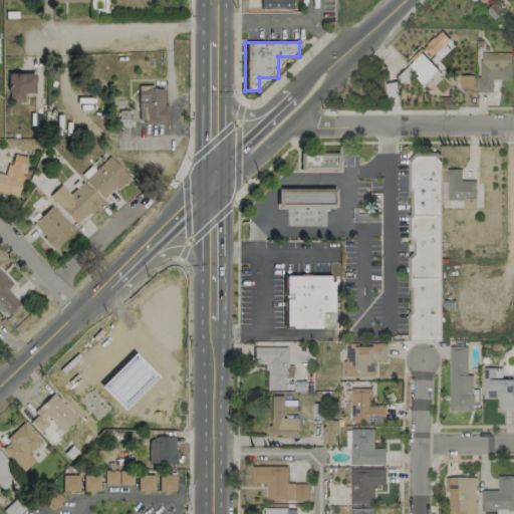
[(402,85),(413,75),(423,86),(439,72),(422,53),(395,78),(402,85)]
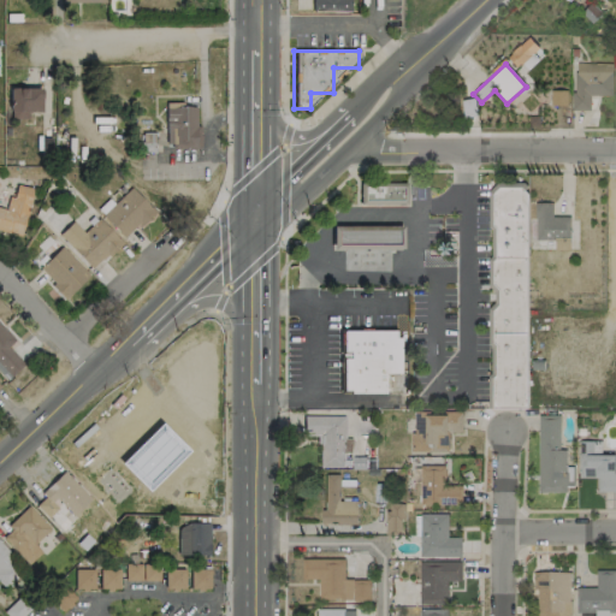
[(611,64),(573,64),(573,111),(590,110),(590,96),(611,96),(611,64)]
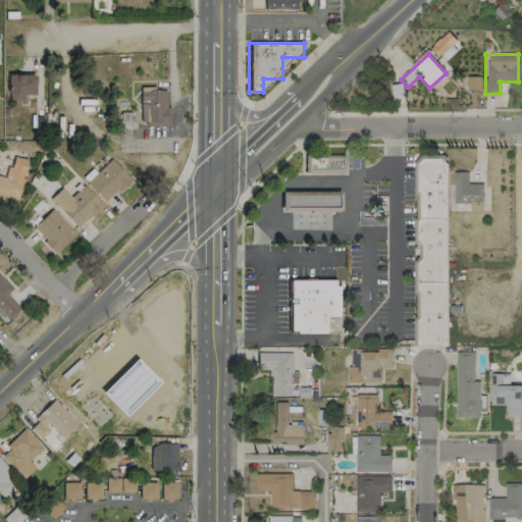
[(34,74),(8,74),(7,99),(22,99),(22,95),(34,95),(34,74)]
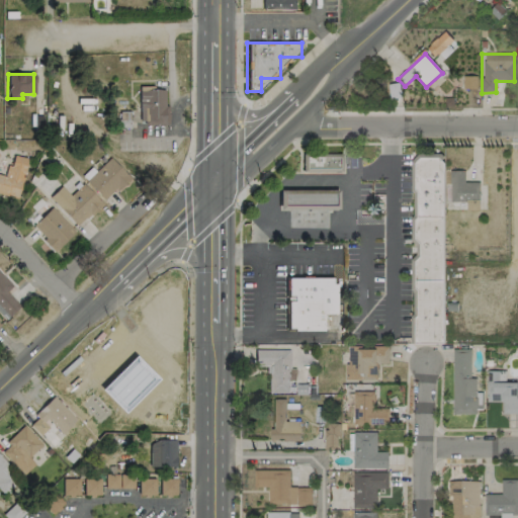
[(139,88),(139,124),(168,123),(168,105),(164,105),(164,87),(139,88)]
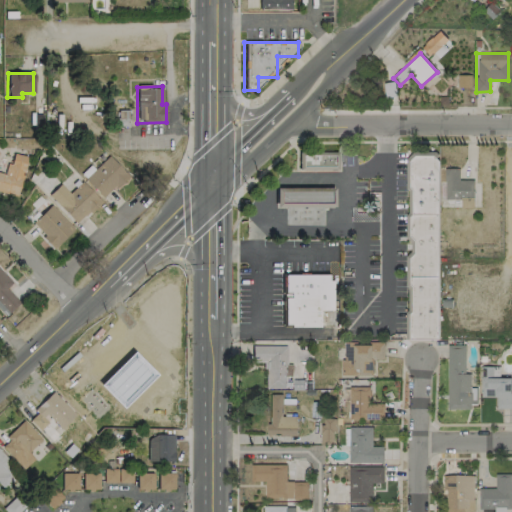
[(337,152),(298,152),(298,170),(337,170),(337,152)]
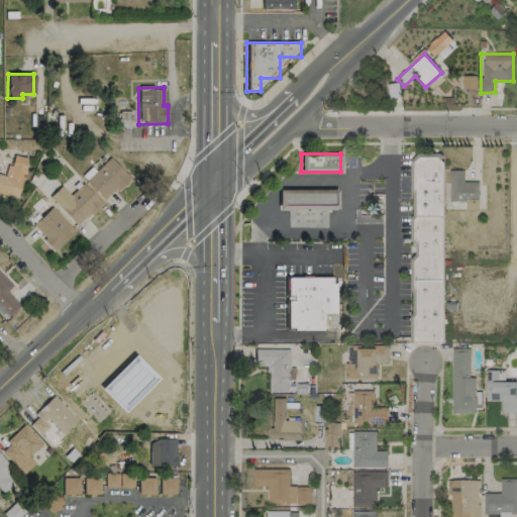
[(0,193),(18,198),(26,158),(13,154),(11,166),(7,165),(4,175),(0,174),(0,193)]
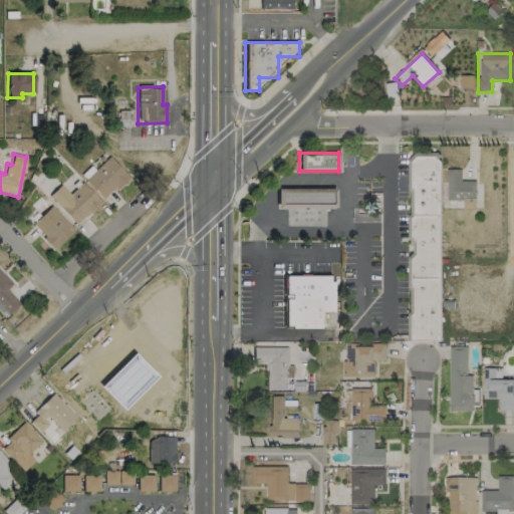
[(440,341),(440,154),(409,154),(409,223),(412,223),(412,247),(409,247),(409,341),(440,341)]
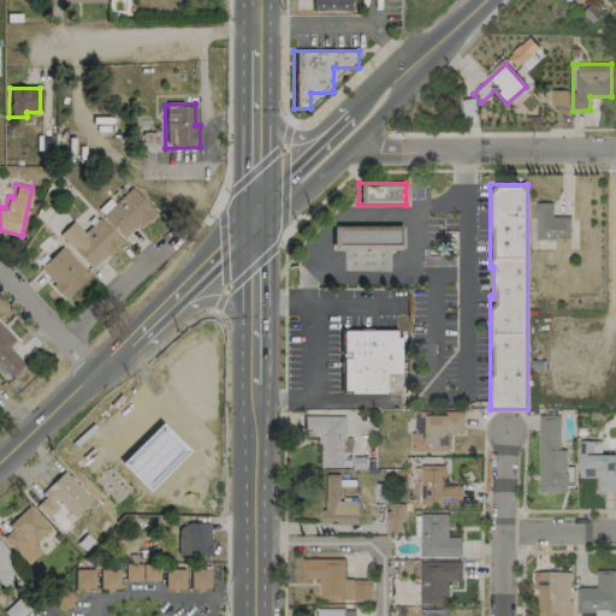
[(124,238),(153,212),(130,188),(101,214),(124,238)]
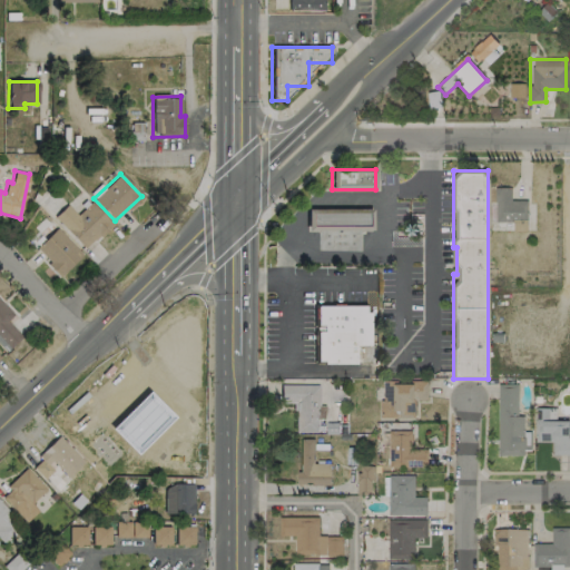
[(527,200),(511,202),(510,187),(494,188),(495,222),(527,222),(527,200)]
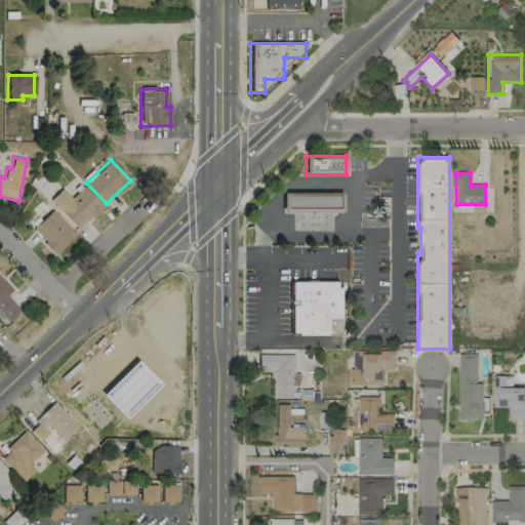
[(62,189),(49,199),(78,230),(104,207),(84,186),(71,198),(62,189)]
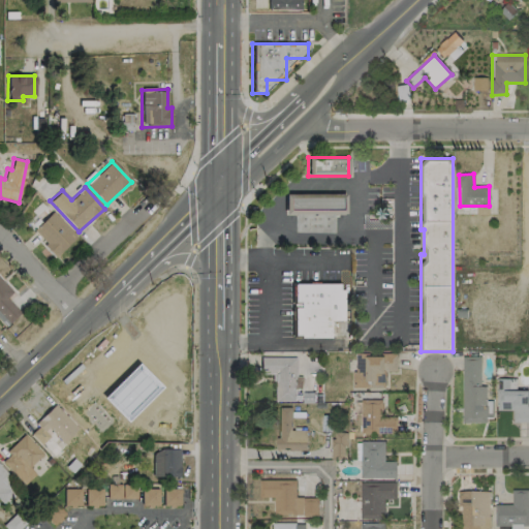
[(341,211),(341,194),(284,196),(285,212),(341,211)]
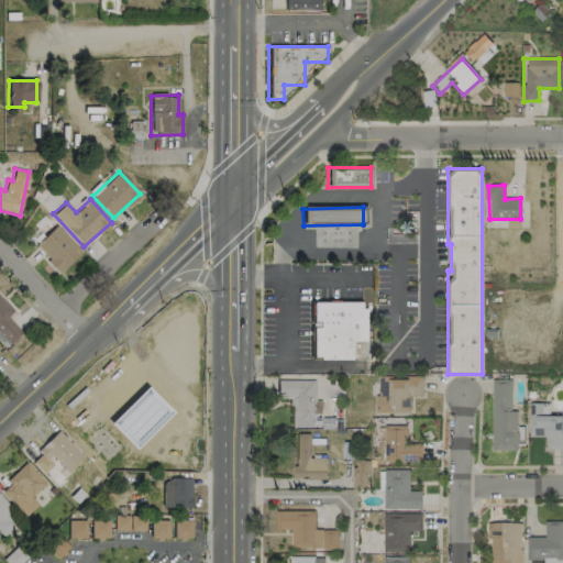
[(37,230),(43,236),(34,245),(61,273),(83,252),(50,218),(37,230)]
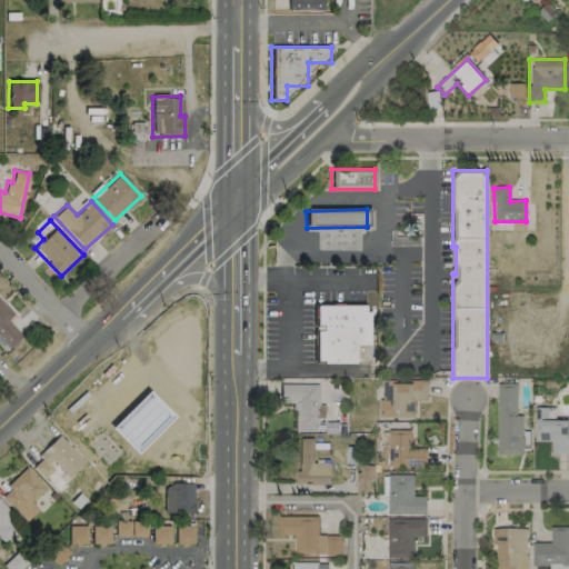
[(21,336),(7,320),(13,313),(0,299),(0,342),(2,340),(9,347),(21,336)]
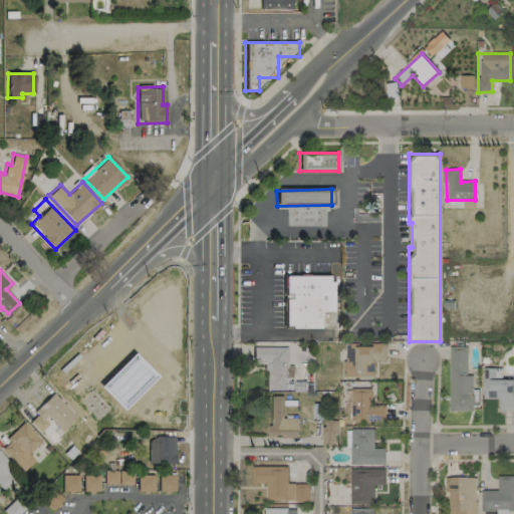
[(284,327),(321,327),(321,312),(332,312),(332,275),(284,275),(284,327)]
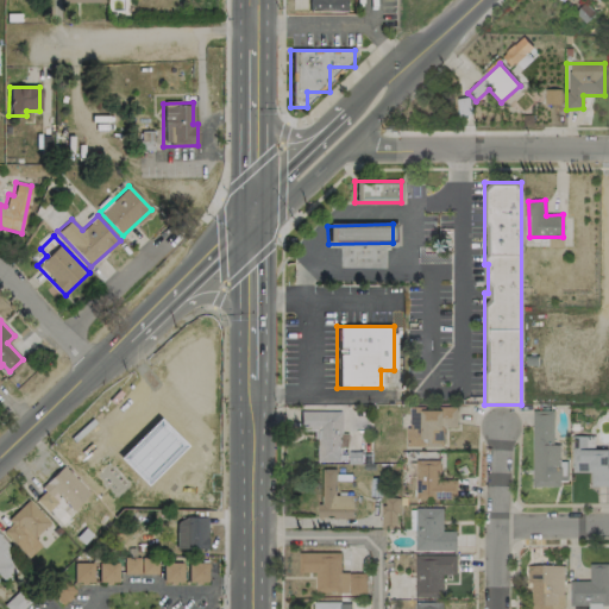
[(408,447),(443,447),(443,428),(457,428),(457,409),(420,409),(420,415),(408,415),(408,447)]
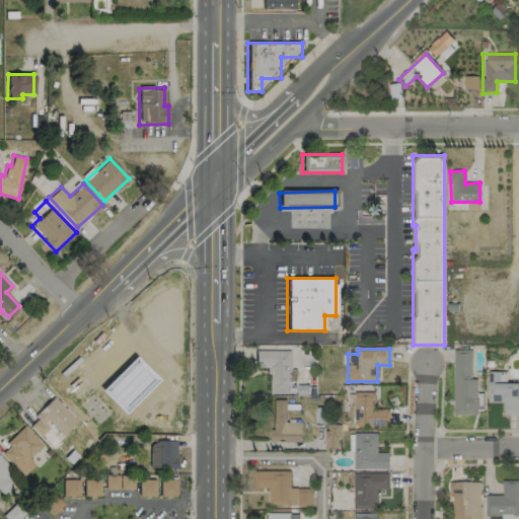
[(269,394),(289,393),(289,381),(296,381),(296,369),(290,369),(290,350),(255,351),(255,367),(268,367),(269,394)]
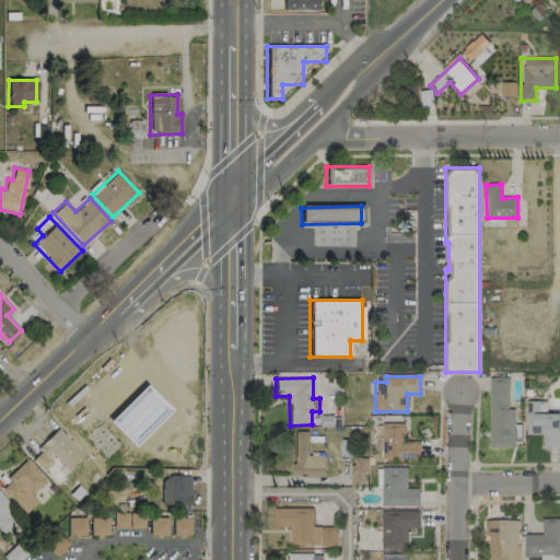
[(488,378),(489,448),(516,447),(515,427),(514,428),(514,409),(509,409),(508,377),(488,378)]
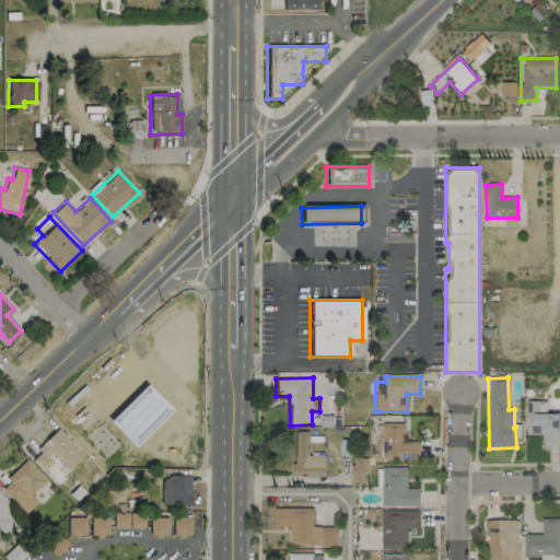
[(526,434),(543,434),(543,447),(559,446),(559,413),(544,413),(544,401),(526,401),(526,434)]
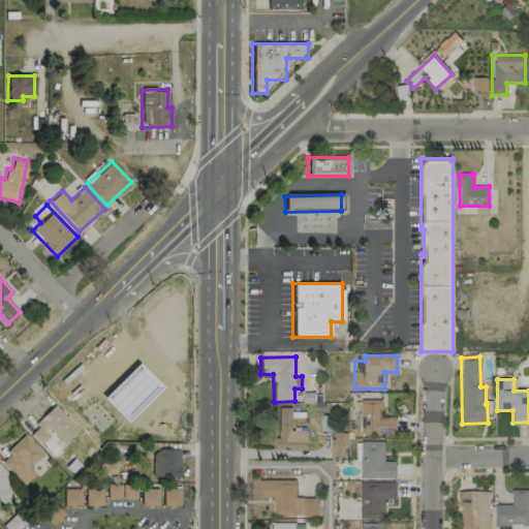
[(361,434),(396,434),(396,416),(381,416),(381,400),(360,400),(361,434)]
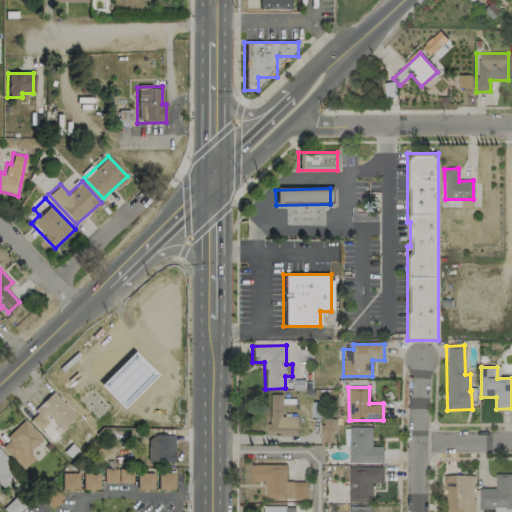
[(33,410),(37,413),(30,419),(43,432),(52,423),(59,430),(74,414),(51,392),(33,410)]
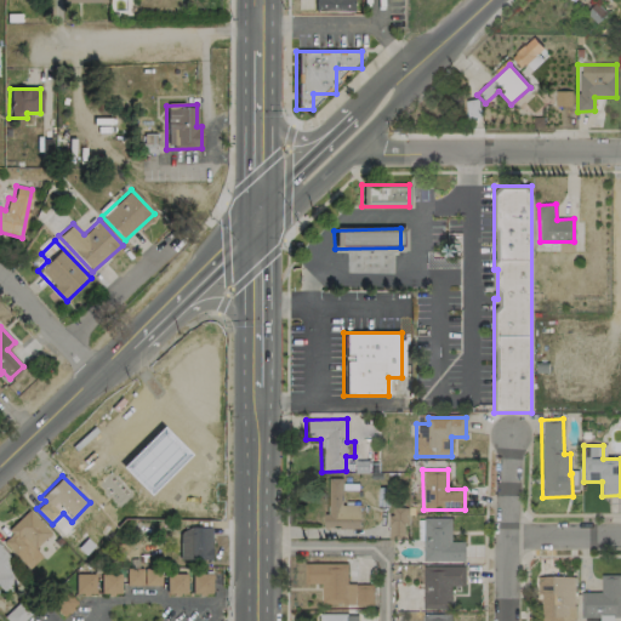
[(359,529),(359,506),(341,506),(342,479),(328,478),(326,528),(359,529)]
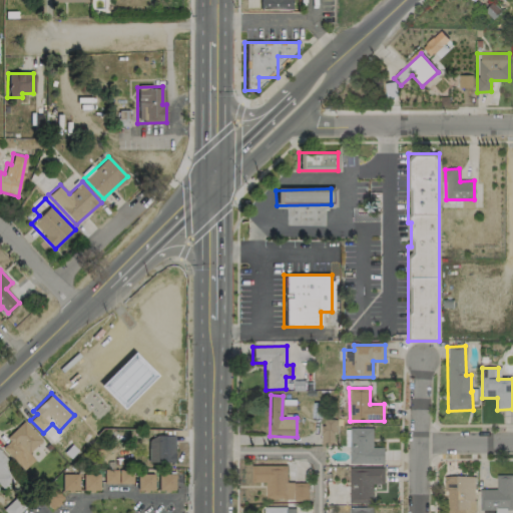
[(0,445),(0,447),(23,470),(34,459),(28,453),(41,439),(23,422),(0,445)]
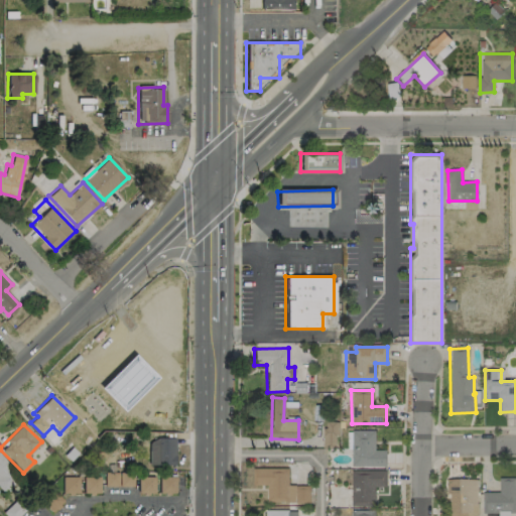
[(375,431),(351,431),(351,467),(386,467),(386,450),(374,450),(375,431)]
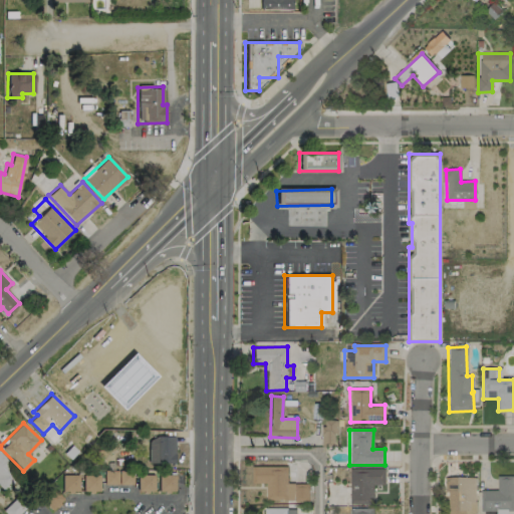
[(148,463),(174,464),(175,437),(148,437),(148,463)]
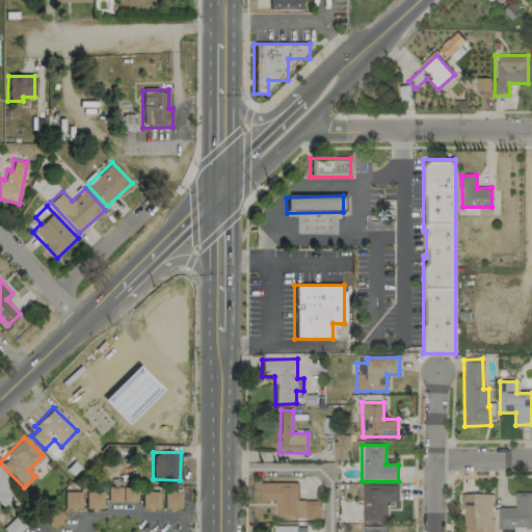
[(0,502),(4,507),(16,497),(1,482),(7,476),(0,468),(0,502)]
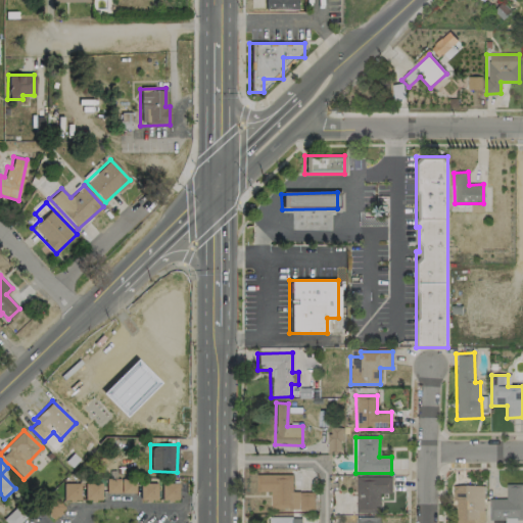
[(314,493),(292,493),(293,475),(256,474),(255,491),(271,492),(271,510),(314,510),(314,493)]
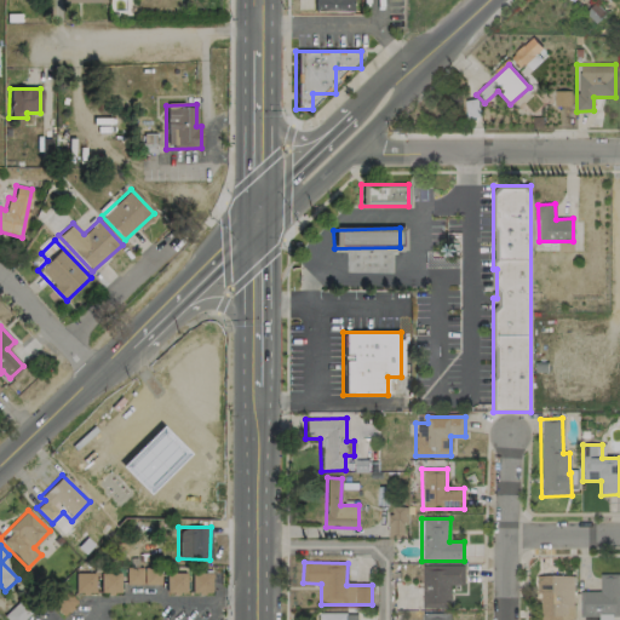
[(352,583),(369,583),(369,562),(362,562),(361,575),(352,575),(352,583)]
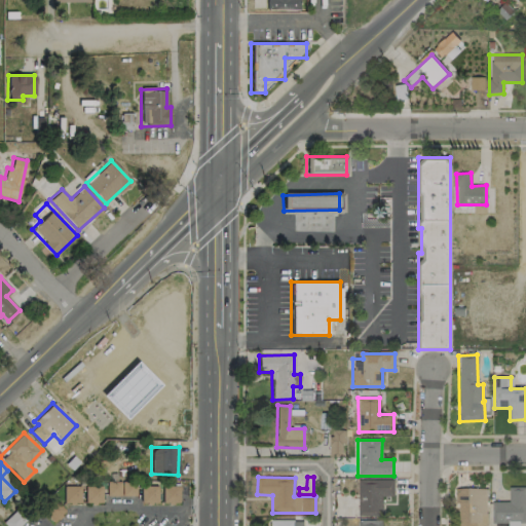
[(393,496),(393,480),(358,480),(358,516),(381,517),(381,496),(393,496)]
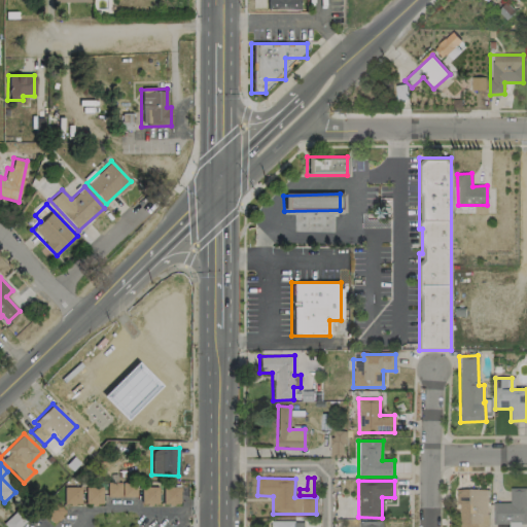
[(106,496),(136,496),(136,483),(106,483),(106,496)]
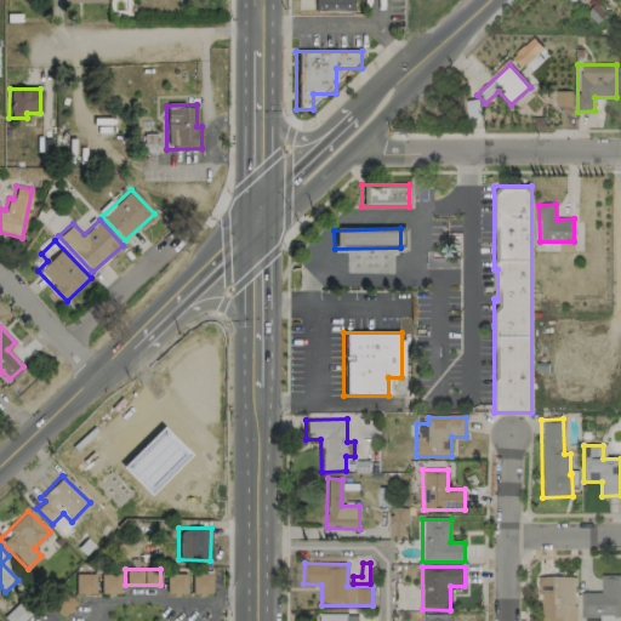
[(74,593),(93,593),(95,574),(75,573),(74,593)]
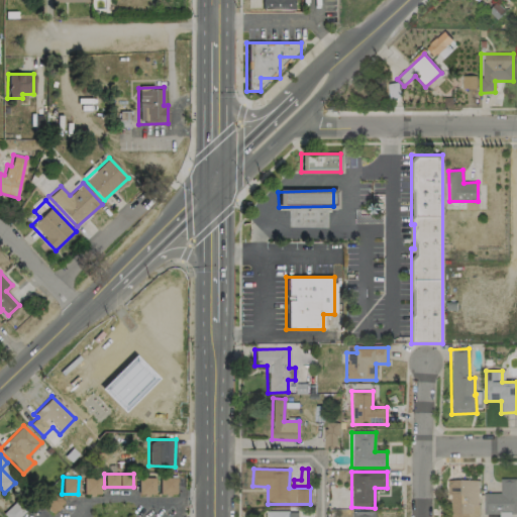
[(100,478),(84,477),(83,494),(99,495),(100,478)]
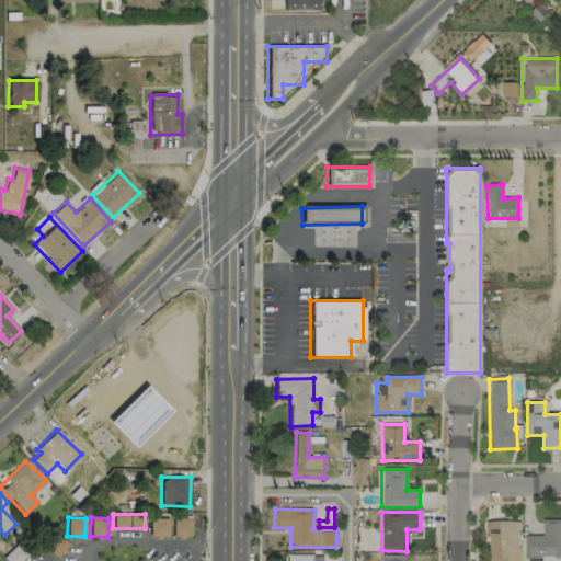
[(173,536),(191,536),(191,517),(172,518),(173,536)]
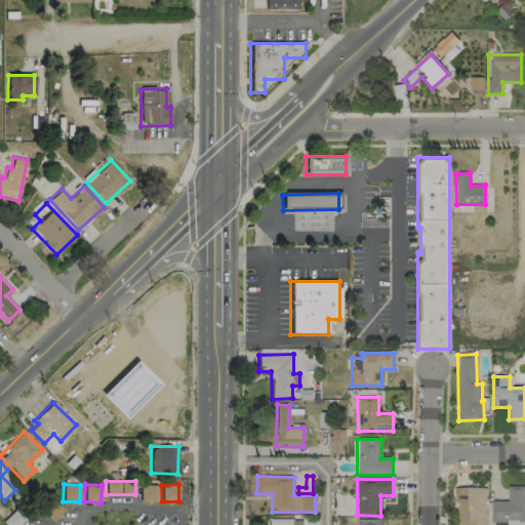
[(157,485),(140,485),(140,501),(157,501),(157,485)]
